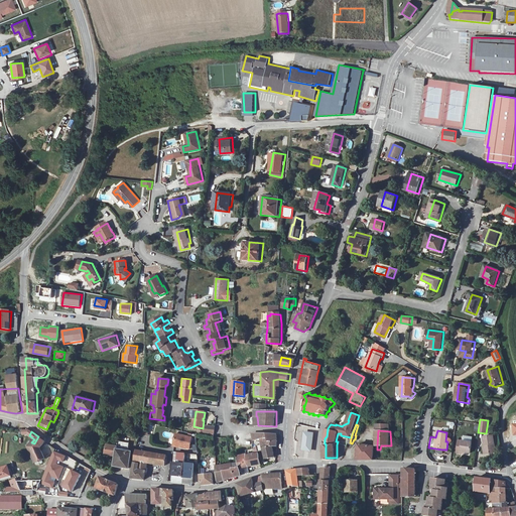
[(310,452),(312,433),(304,432),(301,450),(310,452)]
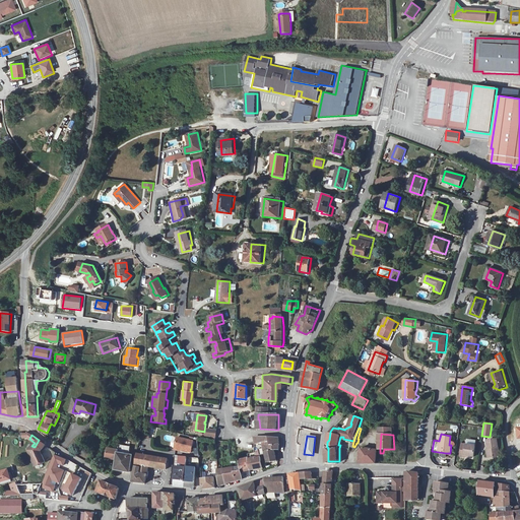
[(194,441),(178,437),(175,448),(182,450),(192,452),(194,441)]
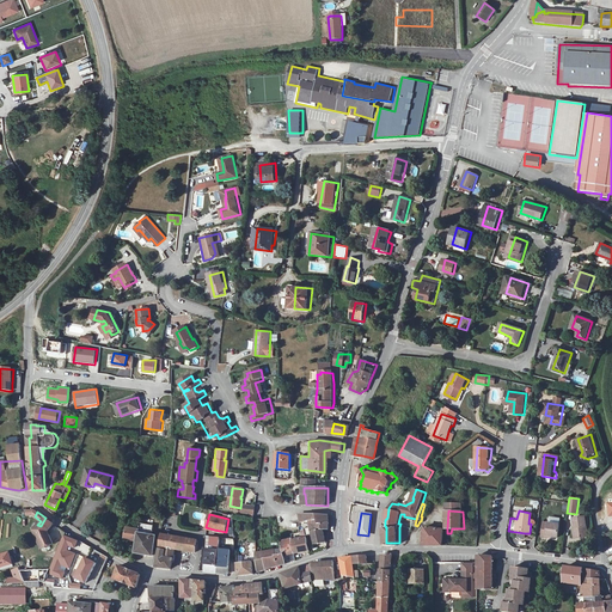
[(323,524),(328,522),(328,518),(318,516),(318,514),(305,515),(306,522),(304,522),(304,525),(305,528),(306,527),(306,528),(307,528),(312,527),(313,532),(311,533),(312,534),(311,534),(311,538),(325,534),(323,524)]
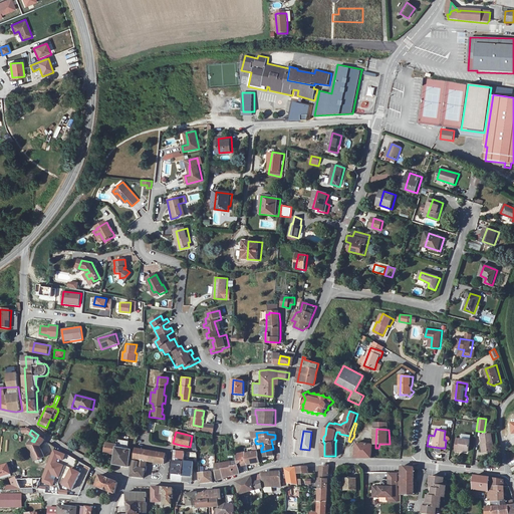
[(34,442),(30,447),(33,449),(37,452),(40,447),(40,446),(44,439),(38,435),(34,442)]
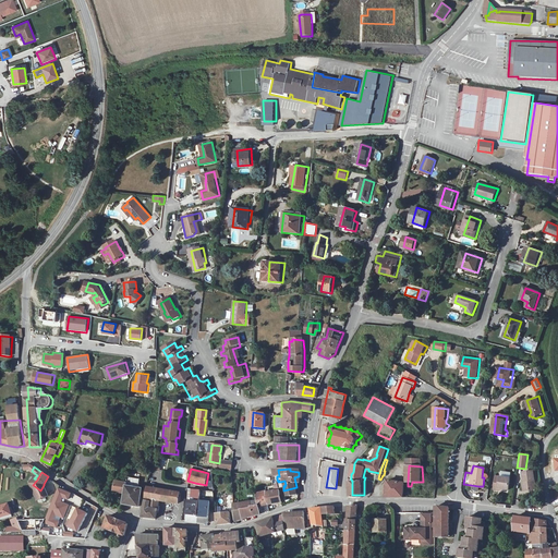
[(525,483),(524,483),(525,490),(537,490),(536,472),(525,472),(525,483)]
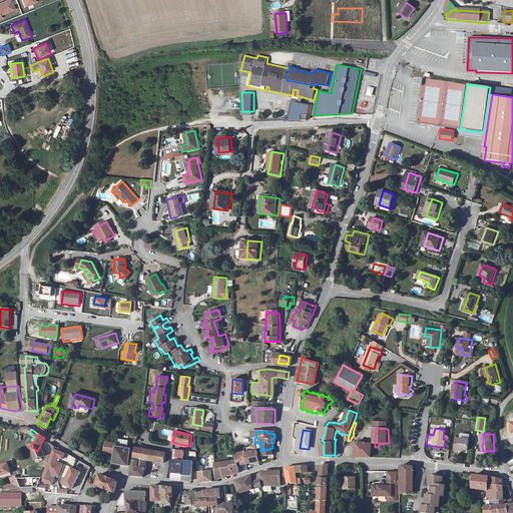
[(461,449),(464,450),(470,451),(472,441),(458,439),(456,450),(461,450),(461,449)]
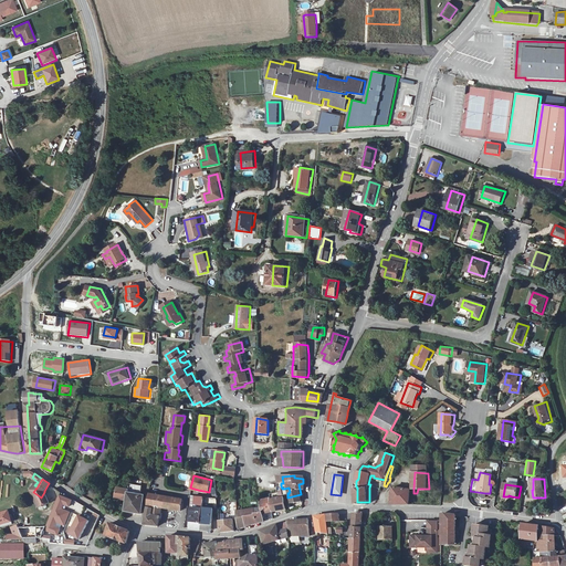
[(395,486),(394,503),(410,503),(410,490),(395,486)]
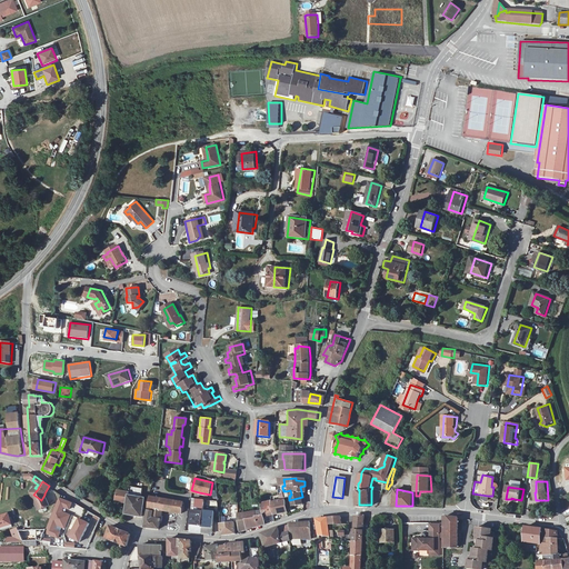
[(138,508),(140,492),(122,490),(120,500),(125,501),(123,506),(127,506),(128,503),(131,505),(129,516),(143,517),(145,509),(138,508)]
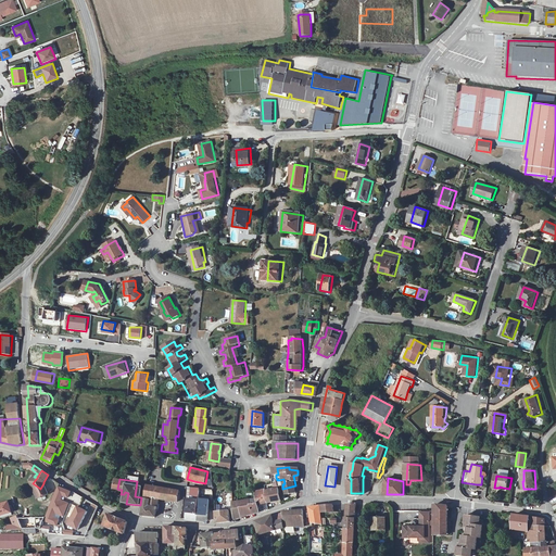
[(36,485),(33,483),(39,497),(48,493),(43,483),(40,489),(36,485)]
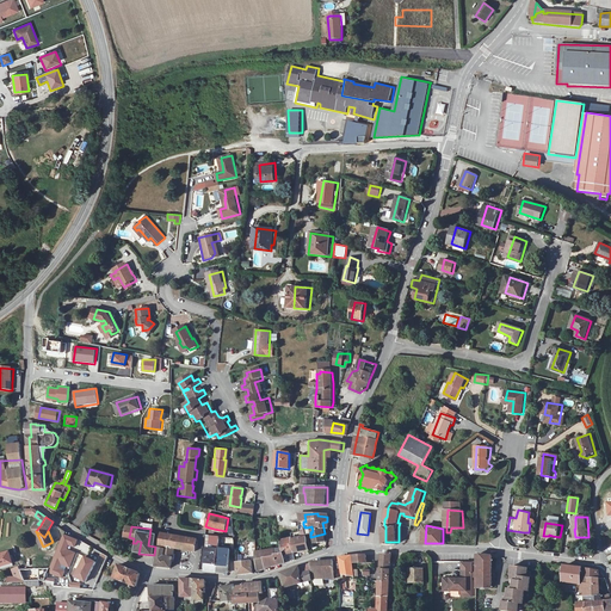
[(162,532),(158,566),(172,568),(176,548),(191,550),(196,551),(198,538),(162,532)]
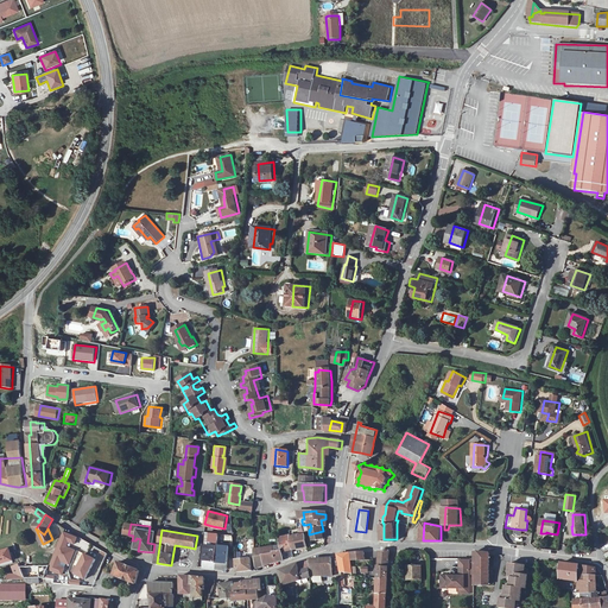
[(63,531),(48,568),(62,574),(65,567),(58,564),(61,559),(69,563),(75,549),(67,545),(69,540),(75,543),(77,537),(63,531)]
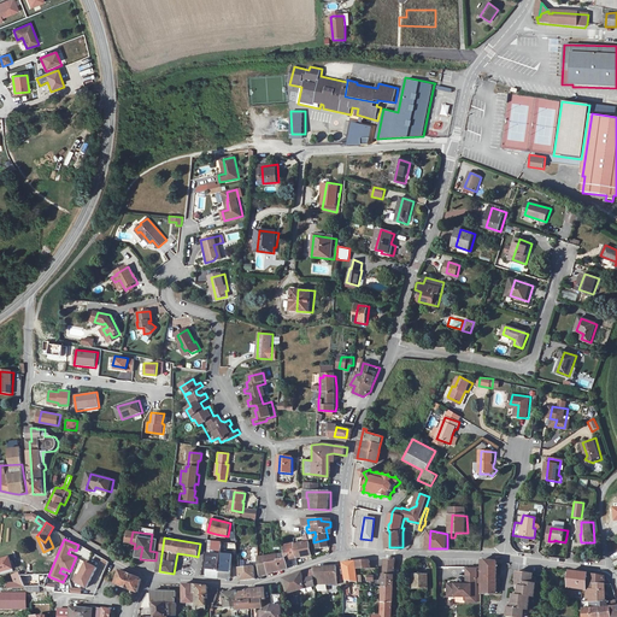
[(293,545),(293,542),(282,546),(283,553),(257,557),(259,575),(266,574),(266,573),(277,570),(286,569),(285,560),(295,558),(310,556),(307,542),(293,545)]
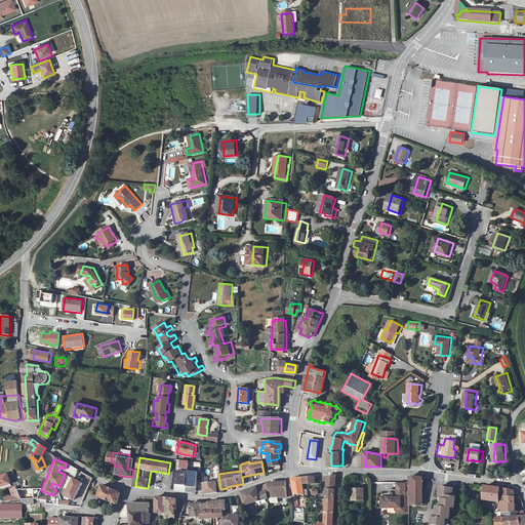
[(190,472),(191,462),(180,462),(178,490),(199,492),(200,473),(190,472)]
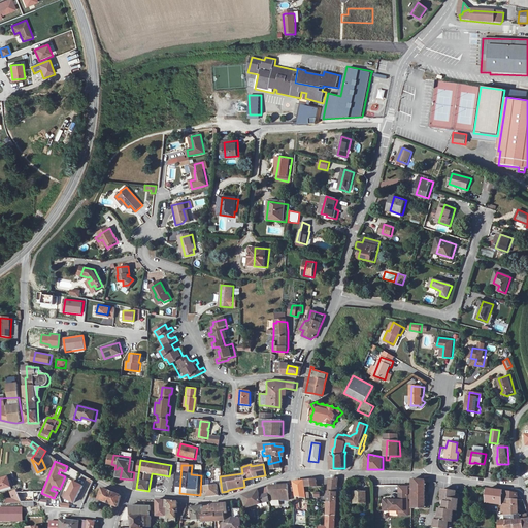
[(83,486),(88,477),(81,473),(76,483),(83,486)]
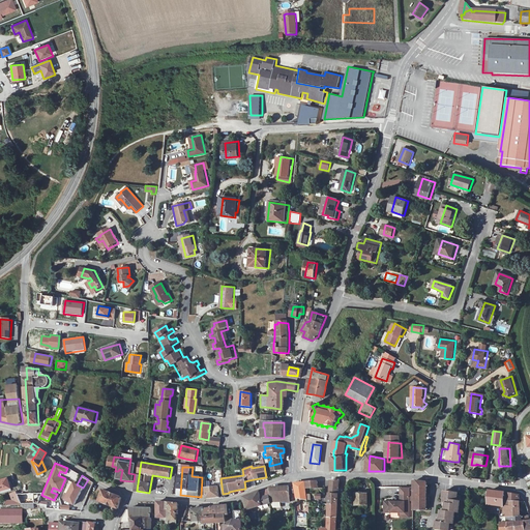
[(0,491),(11,489),(9,479),(0,481),(0,491)]
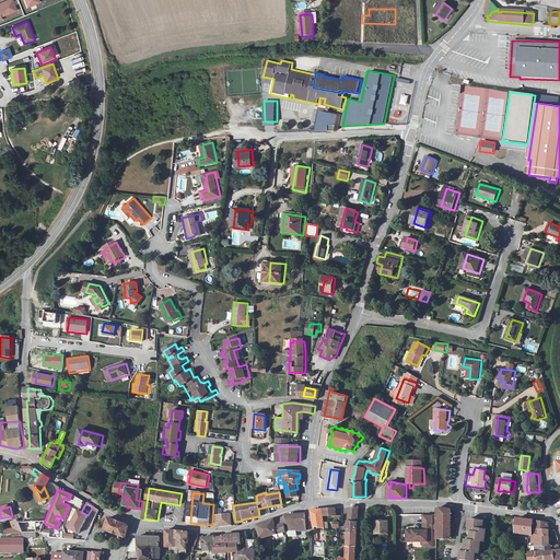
[(359,518),(360,509),(350,510),(350,517),(349,524),(349,535),(348,543),(348,549),(346,559),(356,559),(357,549),(358,544),(358,535),(359,525),(359,518)]
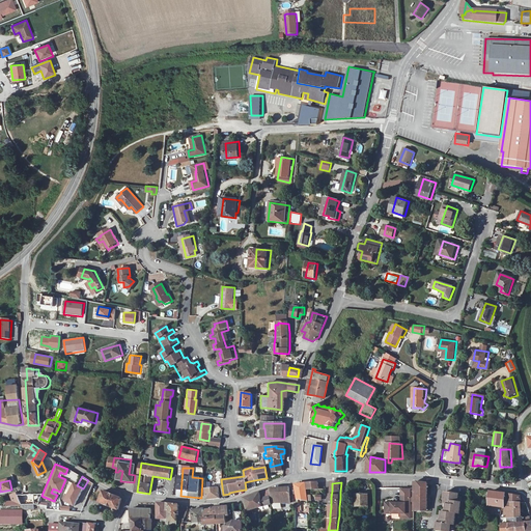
[(77,485),(75,483),(65,500),(74,504),(83,488),(77,485)]
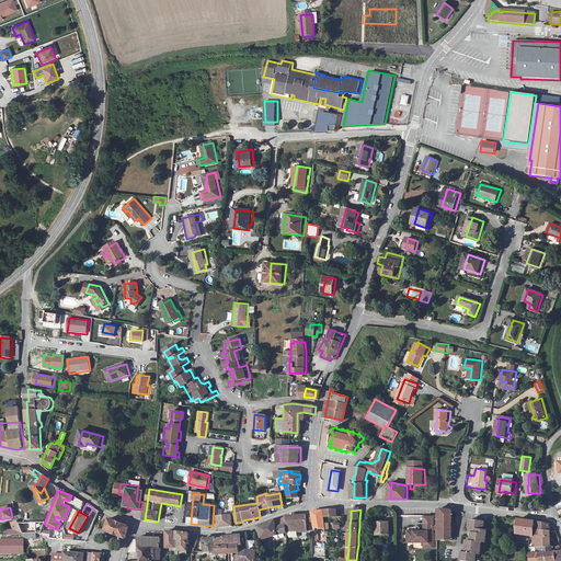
[(324,528),(323,511),(312,512),(315,527),(324,528)]
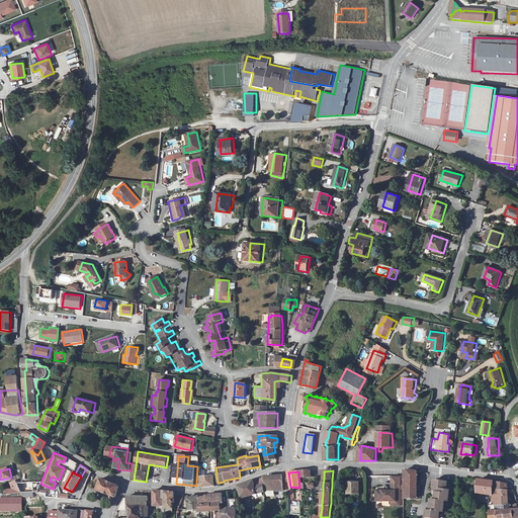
[(418,499),(419,472),(407,471),(407,484),(406,484),(405,499),(418,499)]
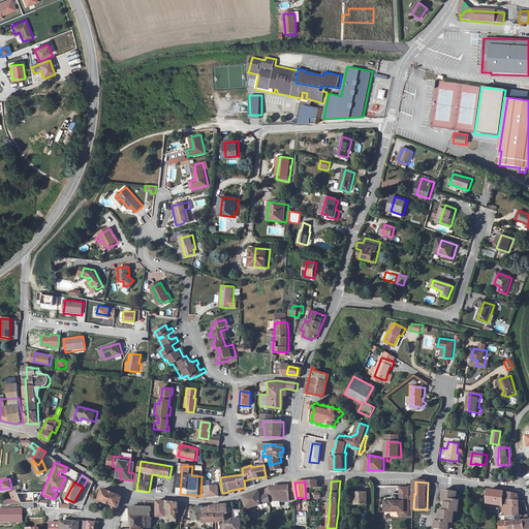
[(208,497),(213,497),(220,496),(219,486),(214,487),(212,487),(207,488),(208,497)]
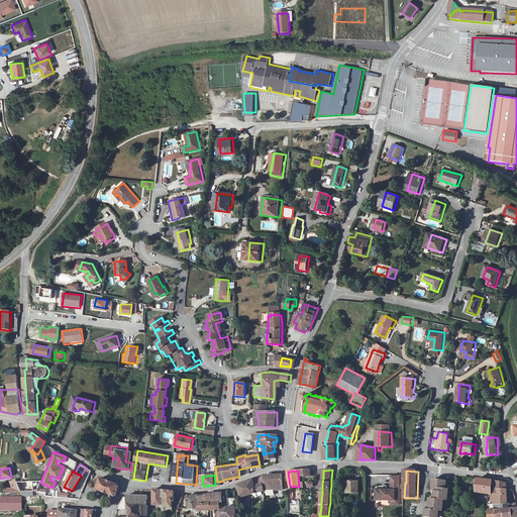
[(283,475),(269,476),(265,477),(267,485),(267,490),(271,490),(271,493),(273,493),(273,496),(283,496),(283,475)]
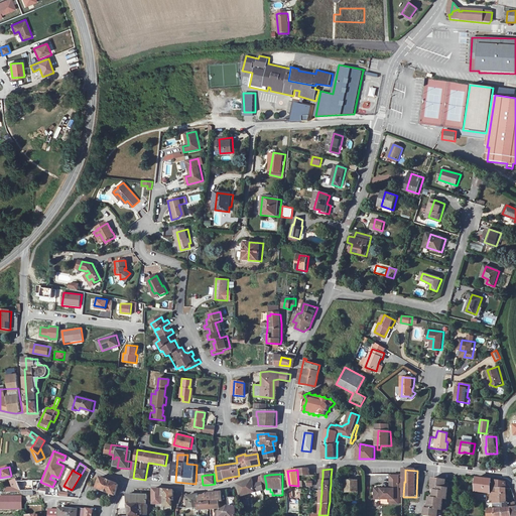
[(262,477),(238,486),(241,498),(263,491),(262,477)]
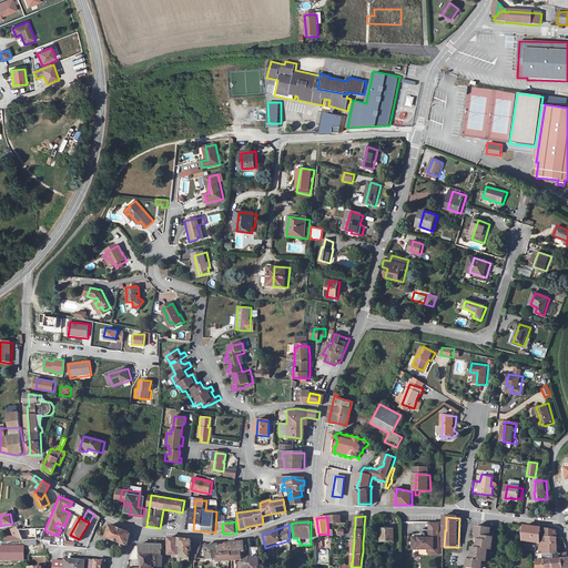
[(127,545),(131,533),(111,526),(107,537),(127,545)]
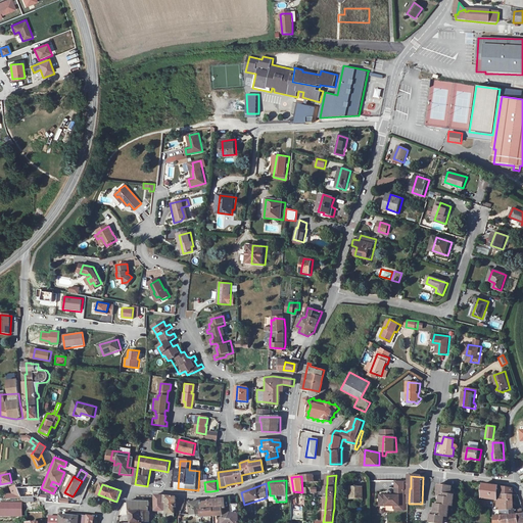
[(434,520),(432,519),(431,522),(445,522),(446,518),(450,518),(453,508),(456,508),(457,495),(454,494),(456,486),(441,484),(440,488),(442,489),(442,493),(440,492),(439,496),(441,497),(440,505),(437,505),(436,509),(438,509),(438,512),(436,512),(433,512),(433,515),(435,516),(434,520)]
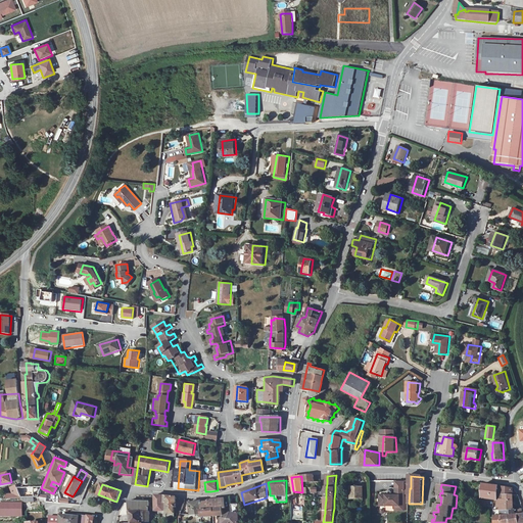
[(500,501),(501,488),(485,485),(484,498),(500,501)]
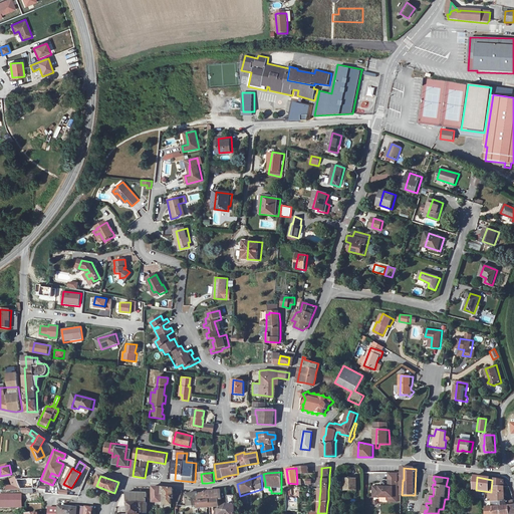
[(348,478),(346,478),(346,491),(358,491),(358,481),(354,481),(354,479),(348,479),(348,478)]
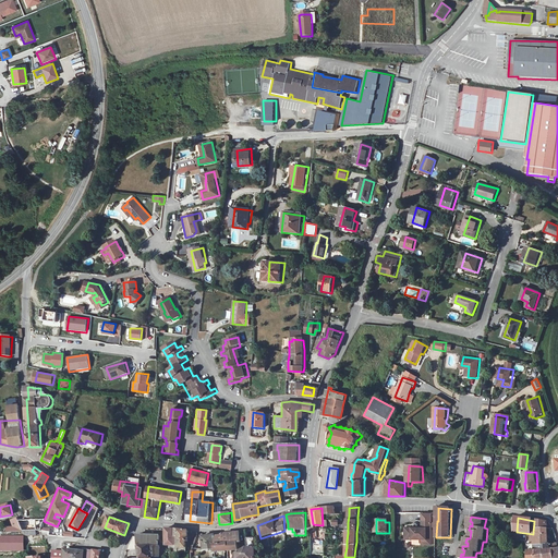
[(411,534),(411,538),(423,540),(423,544),(433,544),(433,521),(423,521),(423,526),(420,526),(420,528),(407,528),(407,533),(411,534)]
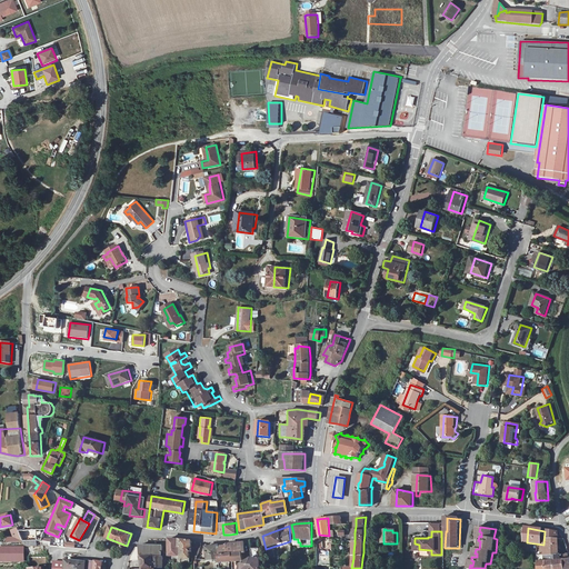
[(560,533),(557,532),(546,531),(546,540),(545,545),(542,557),(547,557),(548,562),(539,562),(539,568),(568,568),(568,555),(560,556),(560,533)]
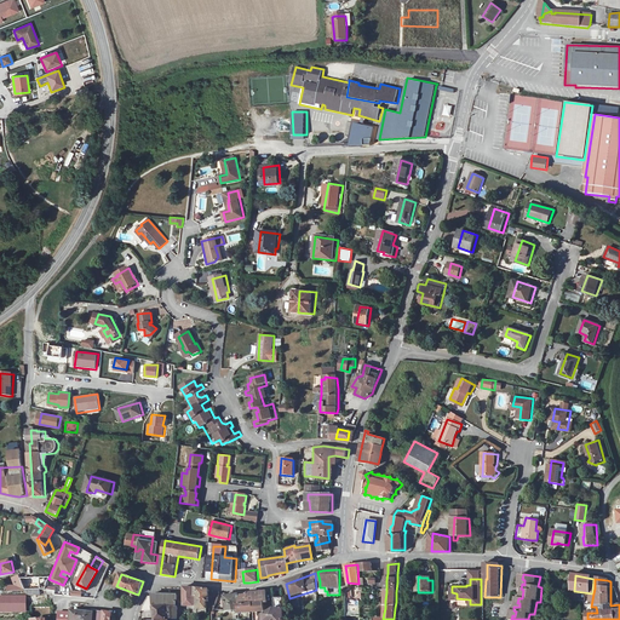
[(214,591),(195,589),(185,589),(185,607),(197,608),(197,612),(197,615),(207,615),(208,603),(210,603),(210,597),(213,597),(214,591)]
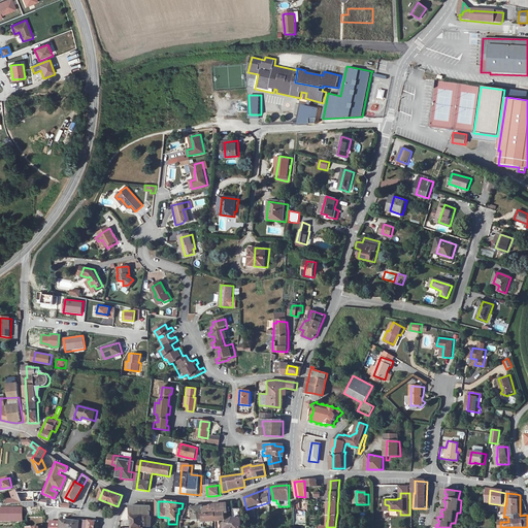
[(228,514),(227,503),(211,505),(211,507),(207,508),(207,506),(192,507),(193,521),(204,520),(204,522),(226,521),(225,517),(227,517),(226,516),(225,516),(225,514),(228,514)]
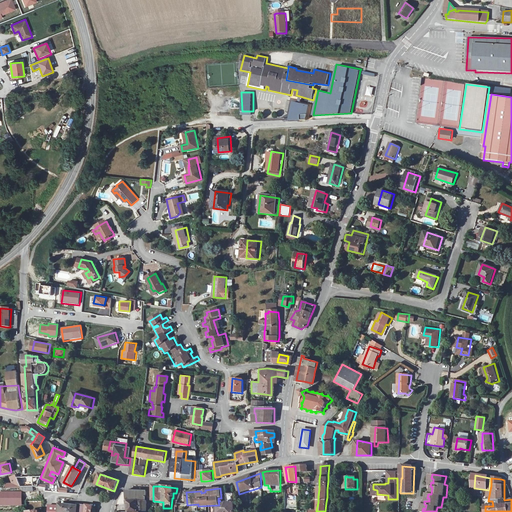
[(140,511),(147,511),(149,501),(147,501),(148,491),(127,491),(128,501),(129,511),(127,511),(140,511)]
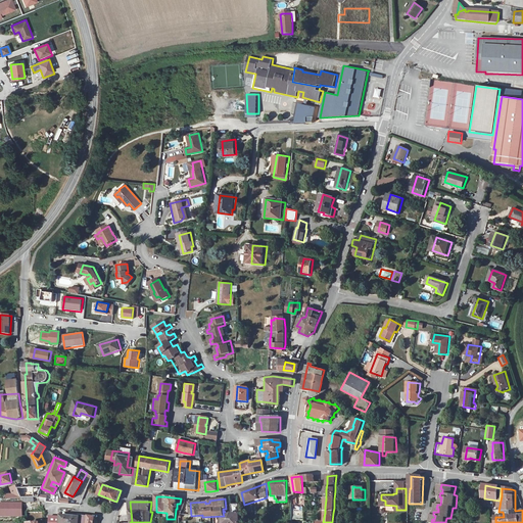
[(0,509),(0,510),(0,515),(9,515),(9,503),(0,503),(0,509)]
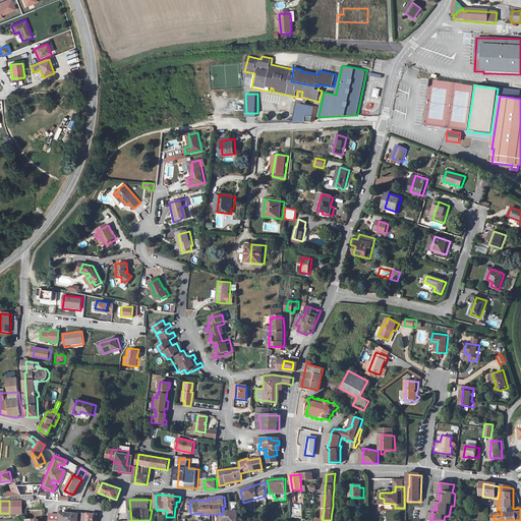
[(223,520),(238,520),(239,513),(239,502),(231,503),(232,513),(223,518),(223,520)]
